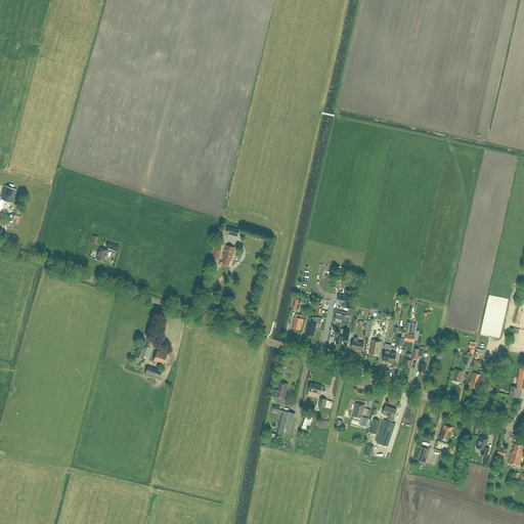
[(4,185),(0,199),(4,201),(12,204),(16,189),(4,185)]
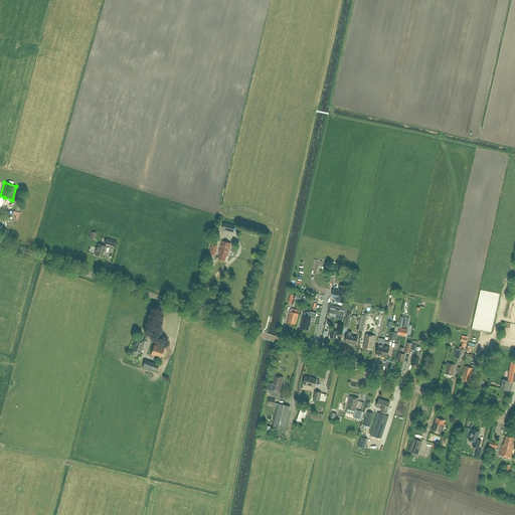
[(25,205),(22,204),(16,202),(15,206),(11,205),(10,210),(13,211),(12,214),(16,216),(15,218),(18,219),(19,213),(22,214),(25,205)]
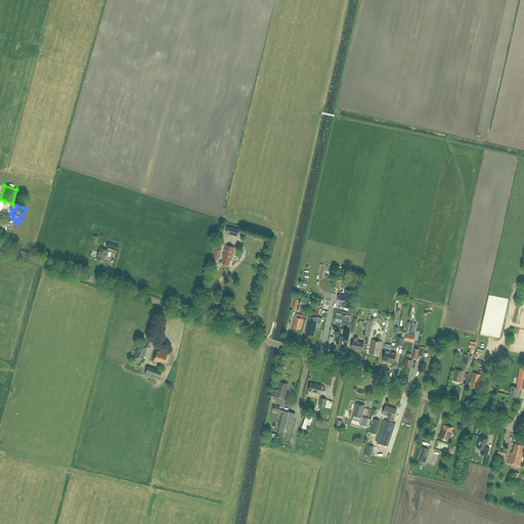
[(227,226),(226,233),(237,236),(239,229),(227,226)]
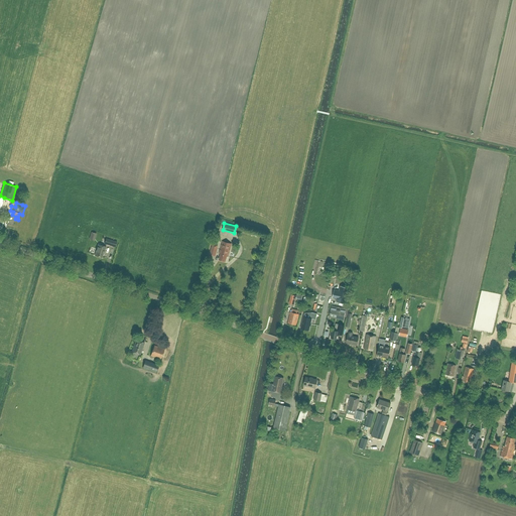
[(115,247),(117,242),(106,238),(104,244),(115,247)]
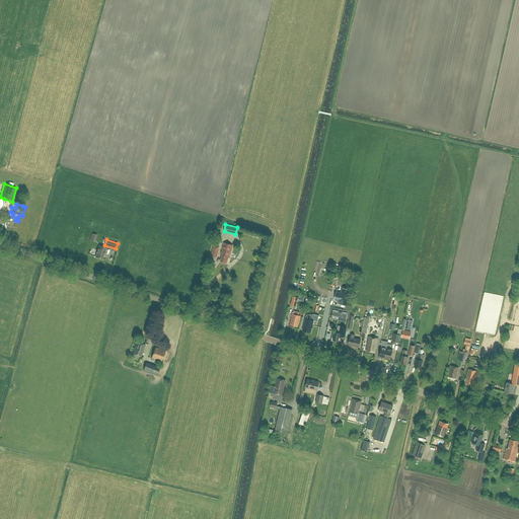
[(224,243),(220,255),(222,255),(220,262),(226,263),(228,257),(229,257),(233,245),(224,243)]
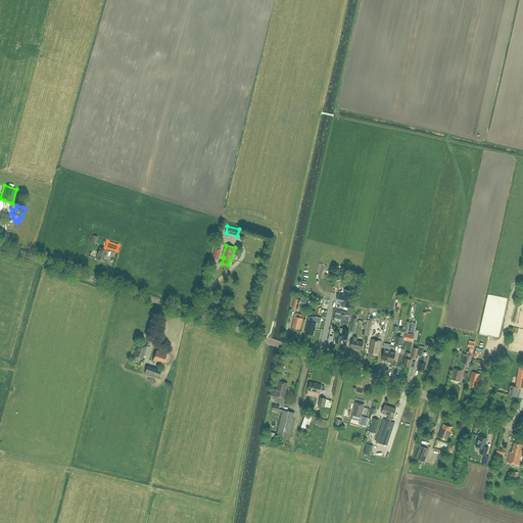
[(106,254),(107,250),(99,247),(96,258),(103,262),(105,253),(106,254)]
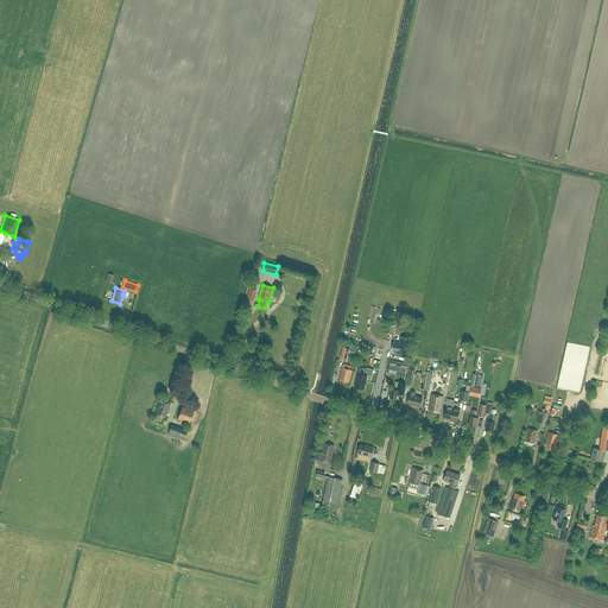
[(397,346),(396,355),(400,356),(400,360),(410,362),(413,343),(404,342),(403,347),(397,346)]
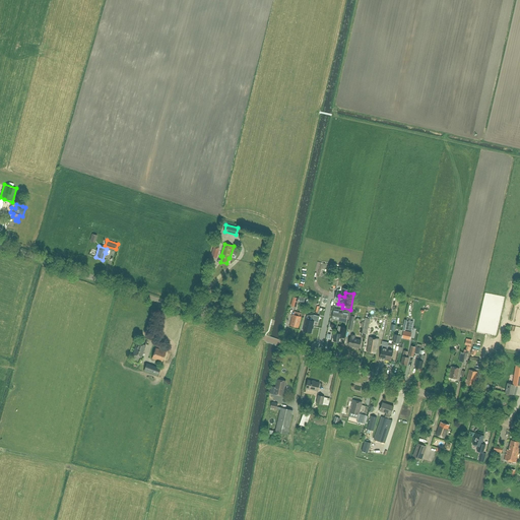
[(346,322),(347,319),(347,316),(340,314),(341,310),(334,309),(331,318),(331,320),(346,323),(346,322)]
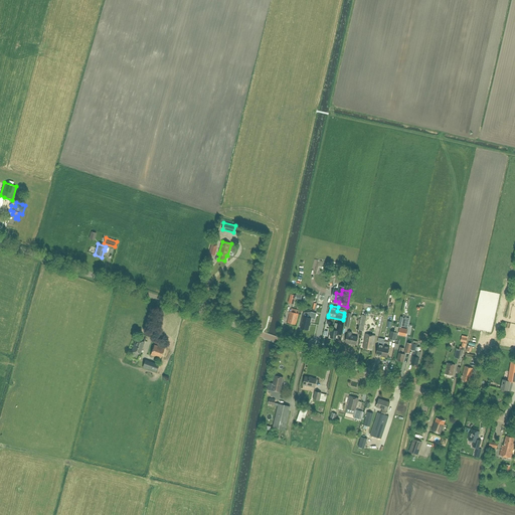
[(298,314),(296,313),(297,310),(292,308),(291,312),(290,311),(289,314),(290,314),(288,322),(296,324),(298,314)]
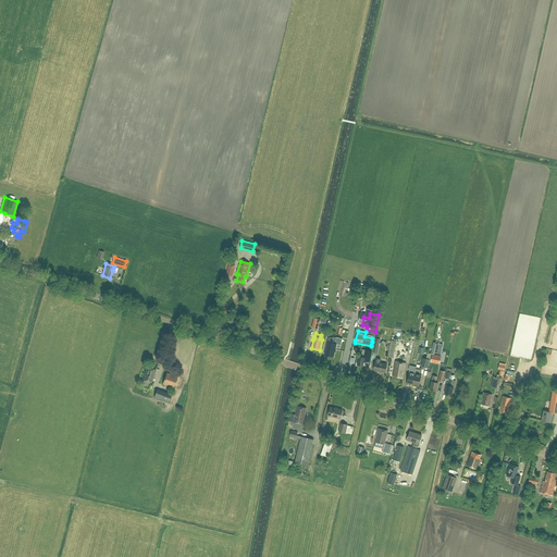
[(333,357),(336,344),(334,344),(336,337),(329,337),(324,355),(333,357)]
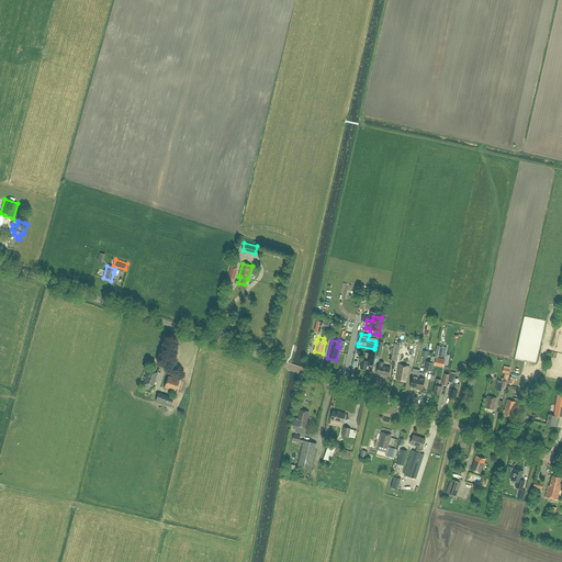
[(395,340),(395,344),(394,344),(391,360),(397,361),(401,345),(400,345),(401,341),(395,340)]
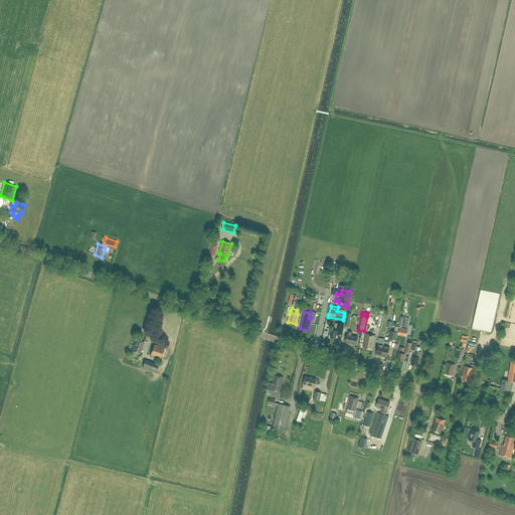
[(336,324),(334,330),(332,329),(330,337),(336,338),(336,335),(338,335),(338,334),(342,335),(344,325),(340,325),(336,324)]
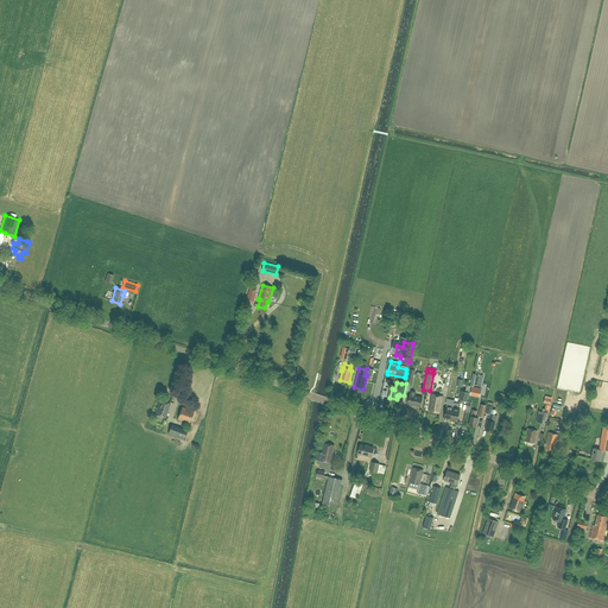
[(460,400),(467,401),(470,386),(467,385),(466,392),(462,391),(460,400)]
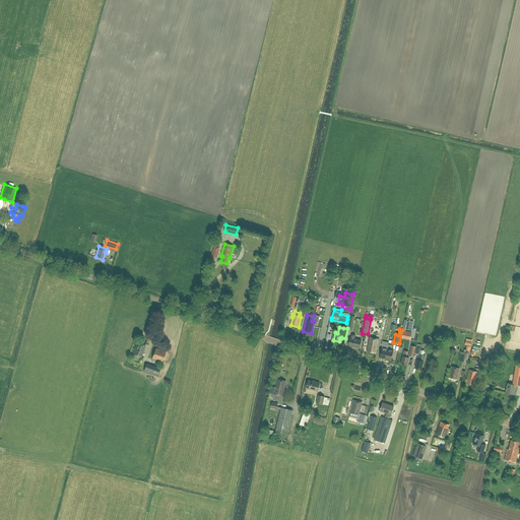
[(348,345),(360,347),(362,340),(354,338),(355,335),(351,334),(350,337),(348,345)]
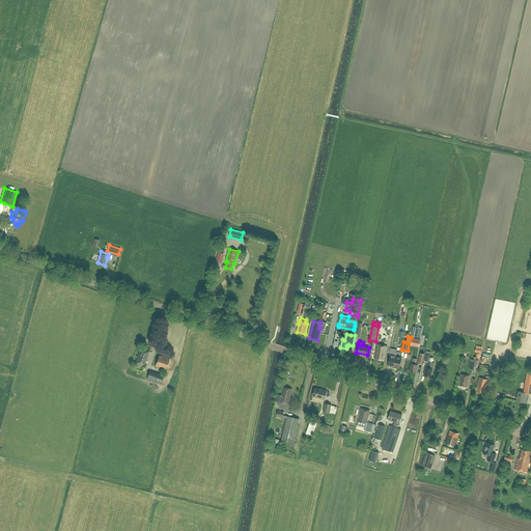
[(384,356),(385,356),(387,346),(378,344),(374,359),(383,360),(384,356)]
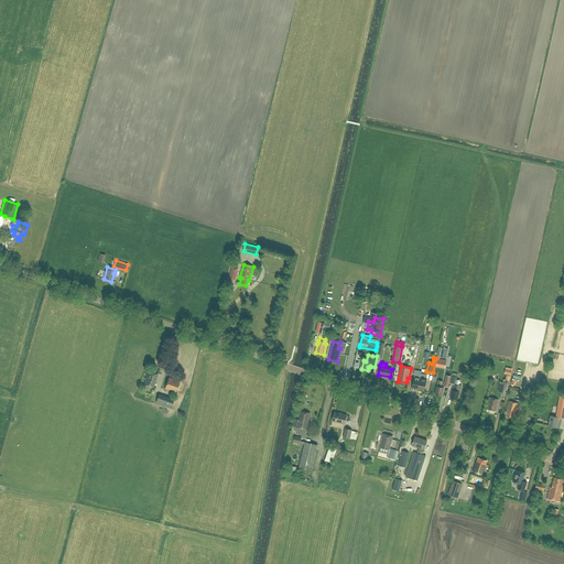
[(144,384),(153,388),(158,375),(149,371),(144,384)]
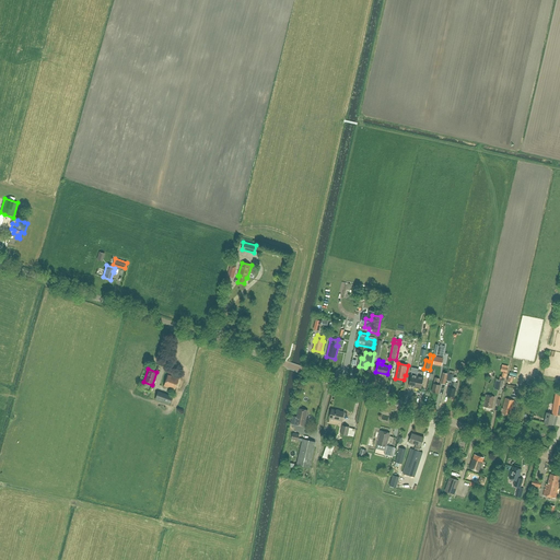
[(415,387),(417,376),(418,373),(411,372),(409,386),(415,387)]
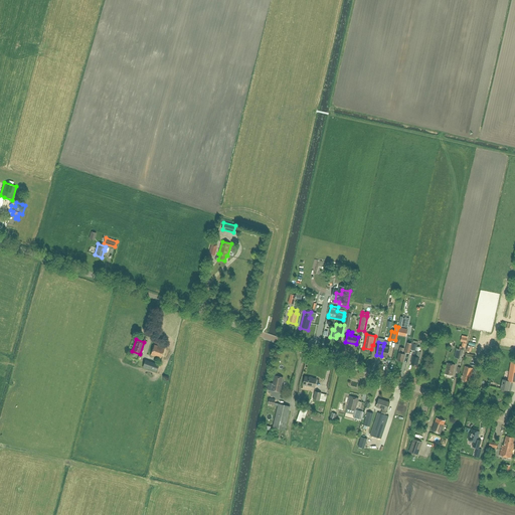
[(455,356),(457,357),(457,358),(461,359),(464,347),(465,348),(466,343),(463,342),(461,347),(460,346),(459,350),(456,349),(455,356)]
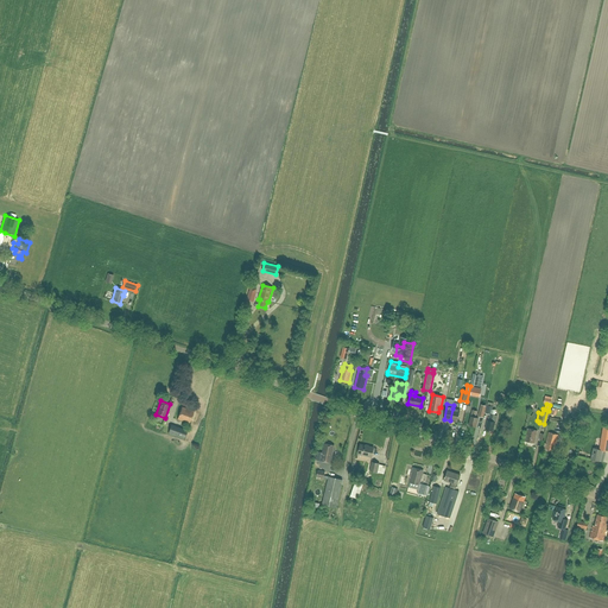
[(493,431),(495,423),(498,416),(494,415),(495,410),(492,409),(493,406),(487,405),(485,413),(489,415),(488,420),(487,420),(486,429),(493,431)]
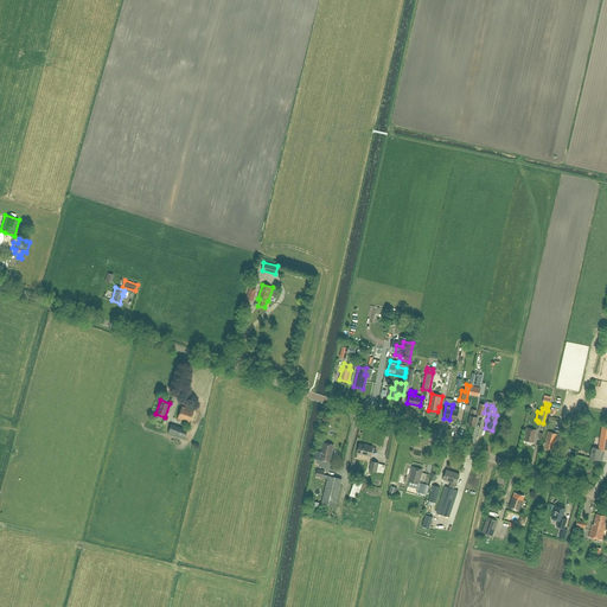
[(181,406),(179,411),(177,419),(190,423),(193,410),(181,406)]
